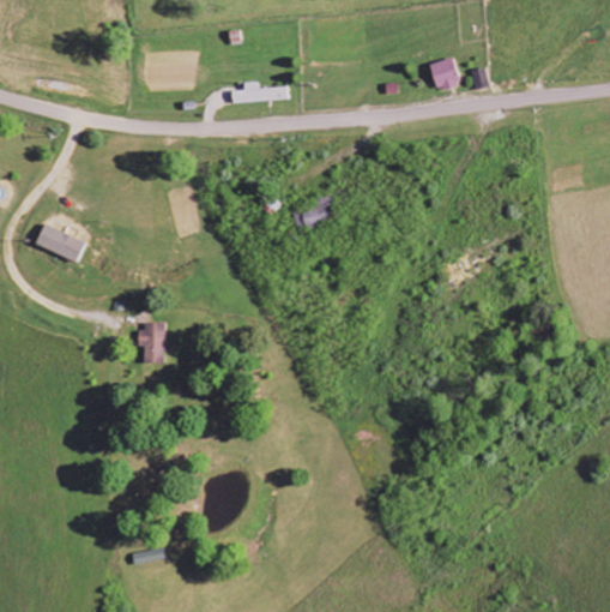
[(429,64),(438,90),(461,83),(452,57),(429,64)]
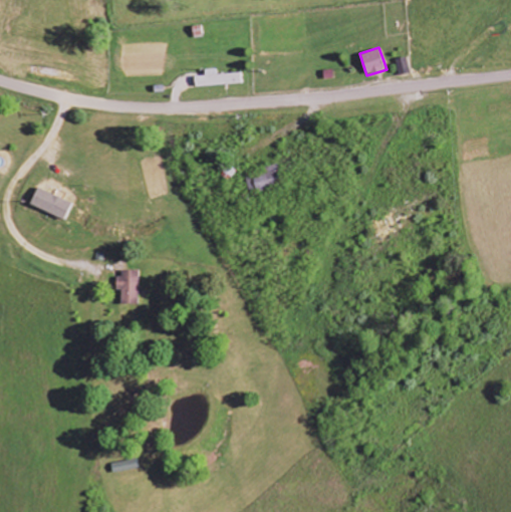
[(411,71),(406,55),(395,58),(399,74),(411,71)]
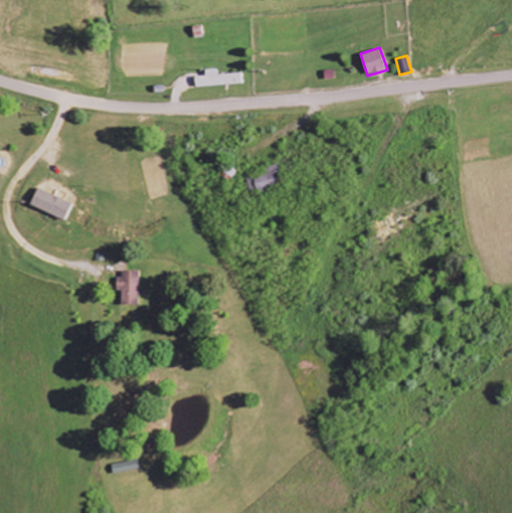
[(240,72),(215,73),(215,68),(203,68),(203,74),(194,75),(194,86),(240,84),(240,72)]
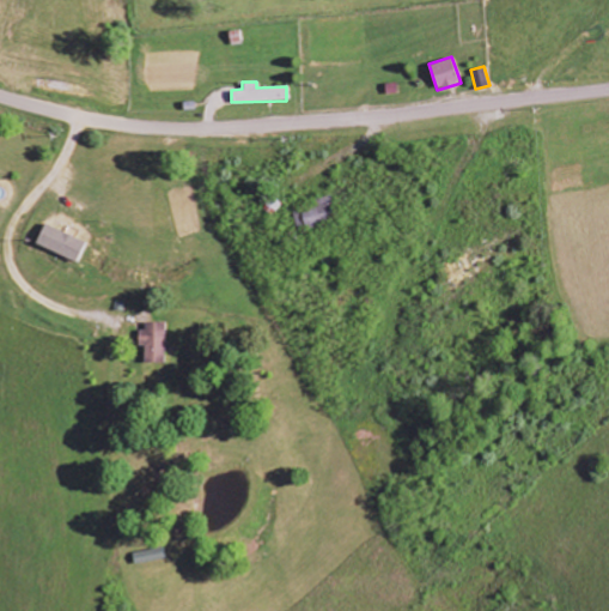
[(338,217),(329,195),(292,211),(300,231),(338,217)]
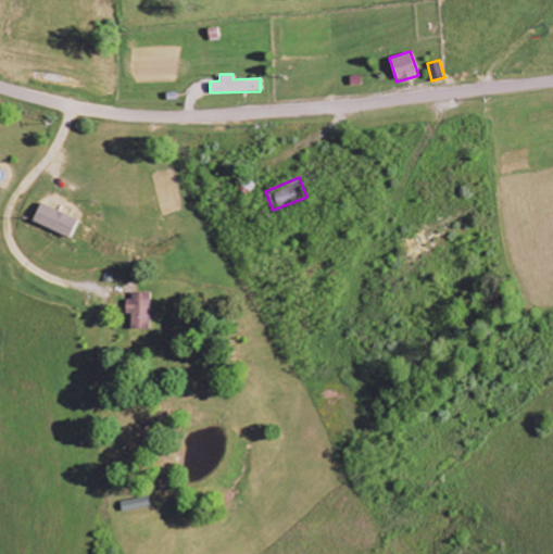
[(67,237),(76,218),(39,201),(30,221),(67,237)]
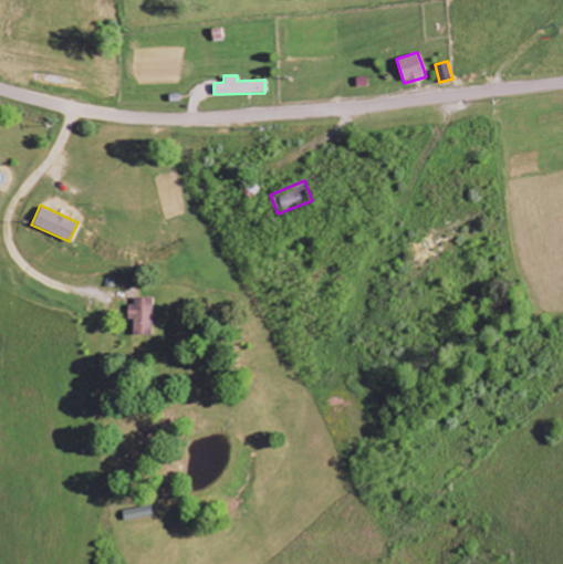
[(132,334),(153,333),(152,296),(129,296),(129,317),(132,317),(132,334)]
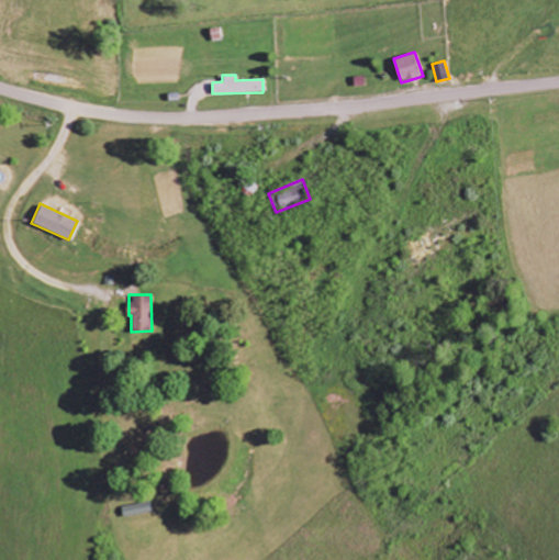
[(152,511),(149,500),(121,506),(123,517),(152,511)]
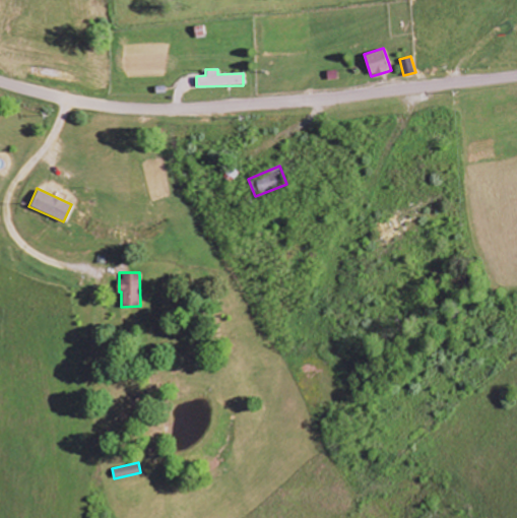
All buildings are outlined.
